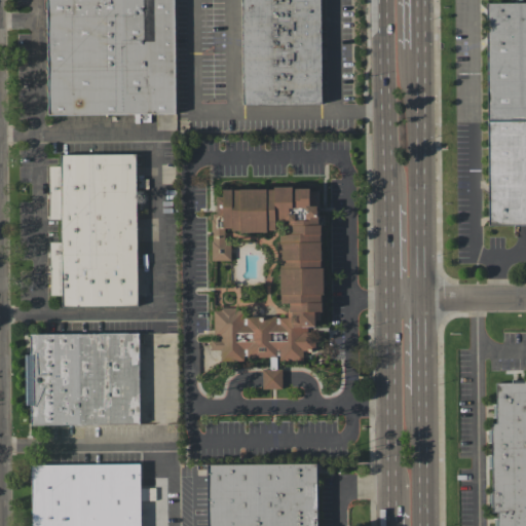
[(46,0),(174,0),(175,113),(47,114),(46,0)]
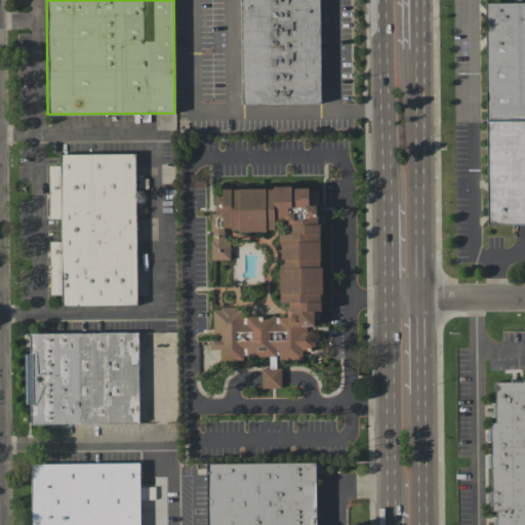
[(242,104),(240,0),(319,0),(320,103),(242,104)]
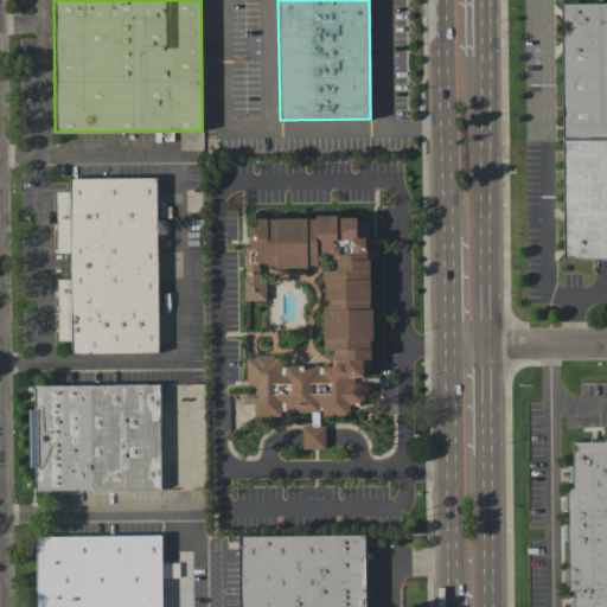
[(606,259),(562,260),(561,2),(606,2),(606,259)]
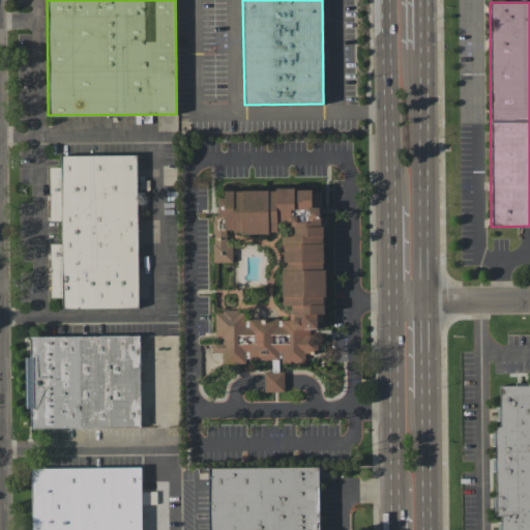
[(138,307),(62,307),(62,297),(50,297),(50,243),(61,243),(60,221),(49,221),(49,167),(60,167),(60,155),(136,154),(138,307)]
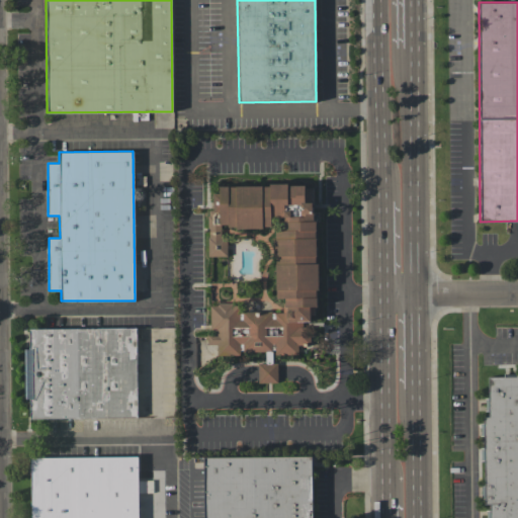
[(321,190),(309,319),(309,327),(307,342),(298,343),(296,355),(240,349),(240,356),(217,353),(218,345),(207,344),(206,336),(208,330),(210,303),(237,305),(238,309),(282,314),(284,298),(281,298),(272,256),(275,231),(282,229),(283,219),(271,218),(270,230),(221,225),(227,257),(206,254),(213,180),(321,190)]
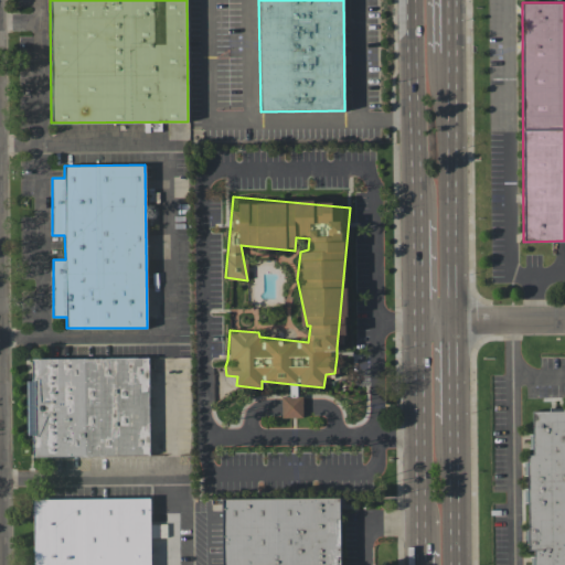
[(31,358),(148,356),(149,455),(32,456),(32,435),(27,435),(27,380),(31,380),(31,358)]
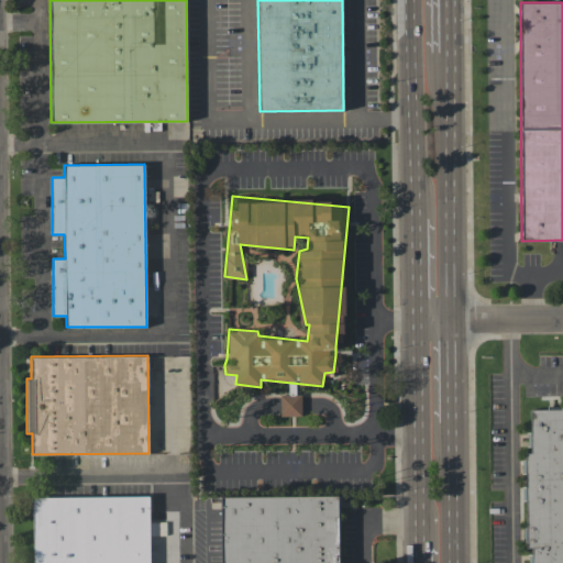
[(280,415),(280,395),(301,395),(301,416),(280,415)]
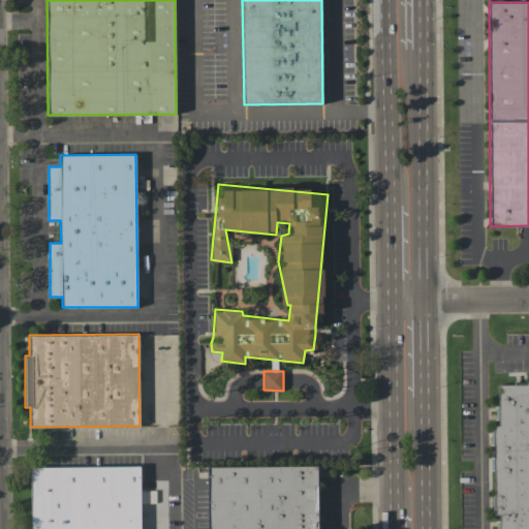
[(528,528),(498,528),(498,515),(493,515),(492,444),(496,443),(495,384),(528,383),(528,528)]
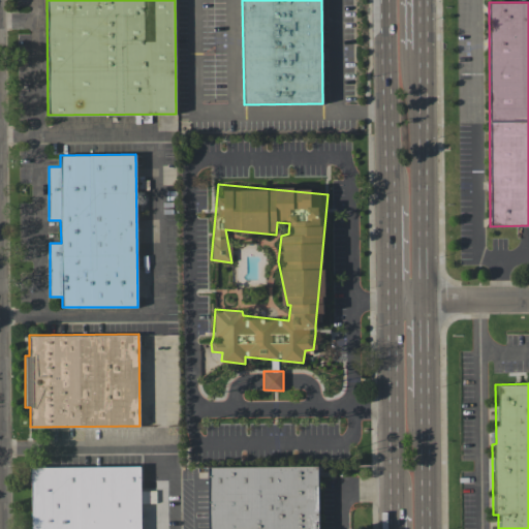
[(31,528),(30,467),(139,465),(141,528),(31,528)]
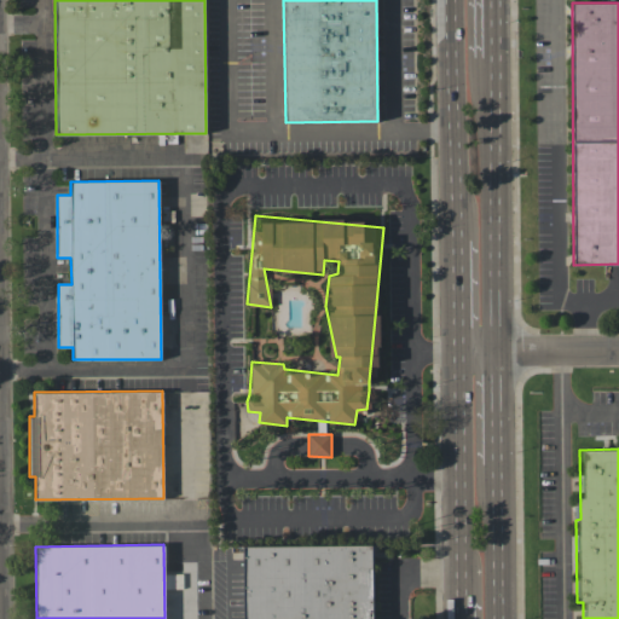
[(371,618),(242,618),(242,547),(371,544),(371,618)]
